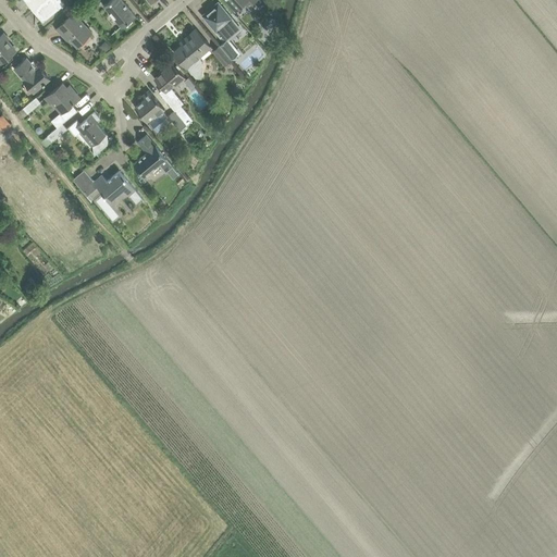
[(24,0),(44,22),(51,15),(65,3),(61,0),(24,0)]
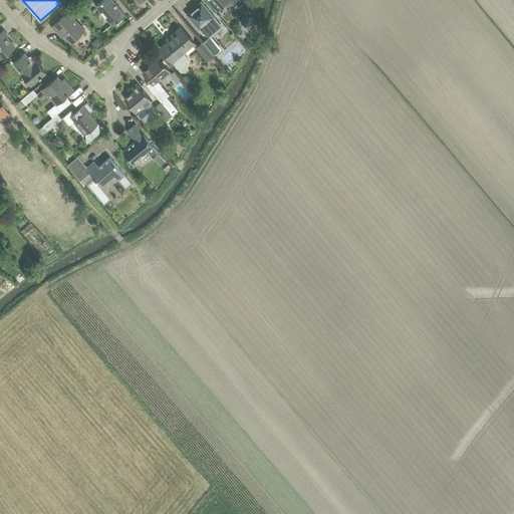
[(112,25),(124,14),(112,0),(101,0),(96,5),(112,25)]
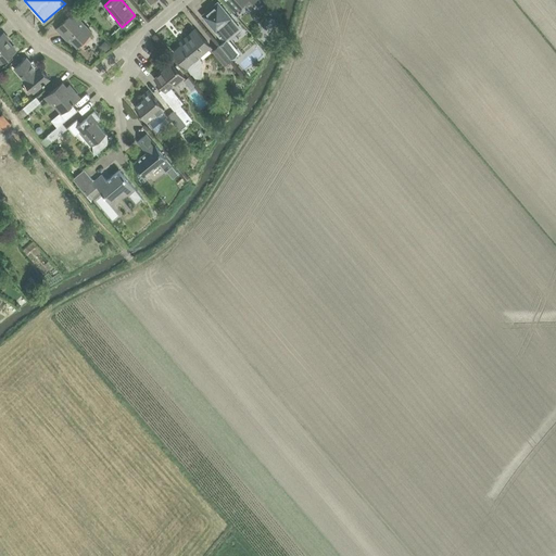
[(227,0),(236,10),(244,1),(251,9),(261,1),(258,0),(227,0)]
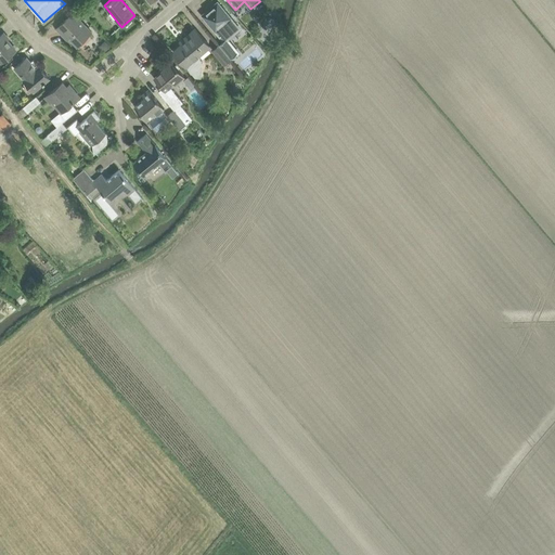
[(207,11),(202,15),(223,41),(219,44),(230,59),(236,53),(226,40),(231,35),(239,28),(218,2),(210,8),(210,10),(209,11),(207,11)]
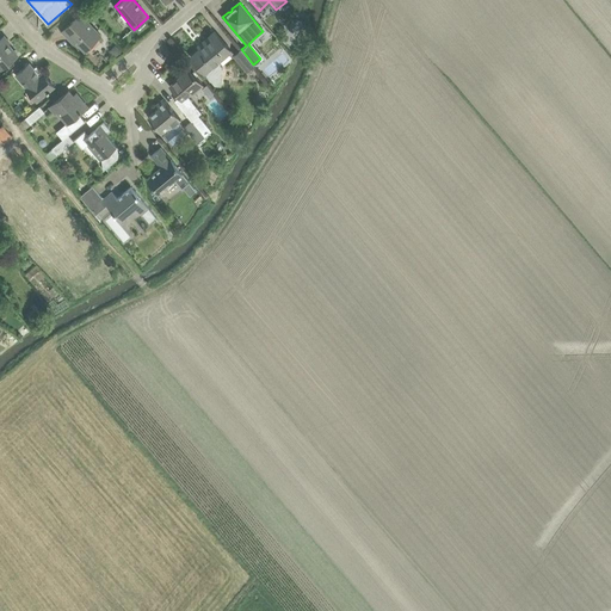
[(85,50),(100,35),(93,26),(86,20),(88,18),(82,11),(71,23),(62,31),(69,38),(72,36),(85,50)]
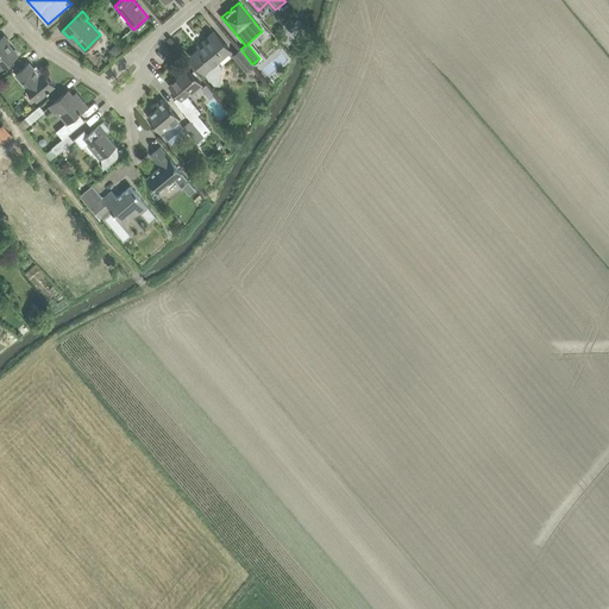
[(190,56),(198,66),(203,73),(214,85),(220,86),(223,64),(219,61),(231,50),(223,41),(214,31),(202,42),(205,45),(190,56)]
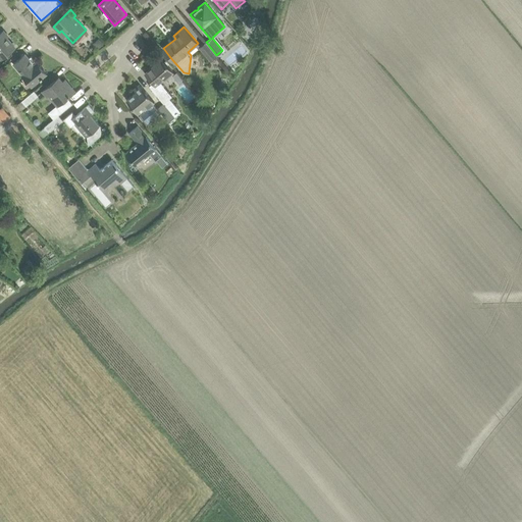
[(0,33),(0,56),(2,58),(7,54),(15,47),(2,32),(0,33)]
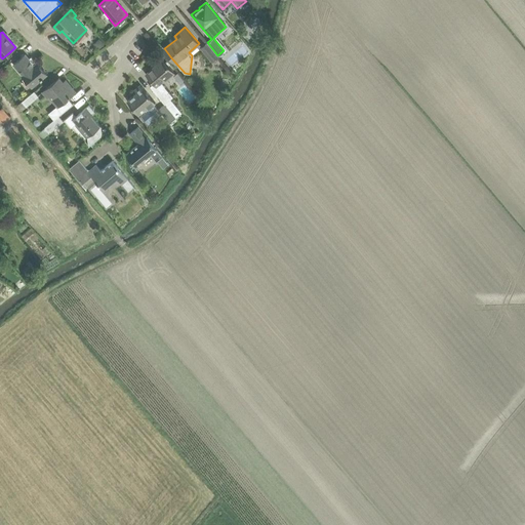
[(207,42),(201,47),(211,62),(218,55),(217,55),(207,42)]
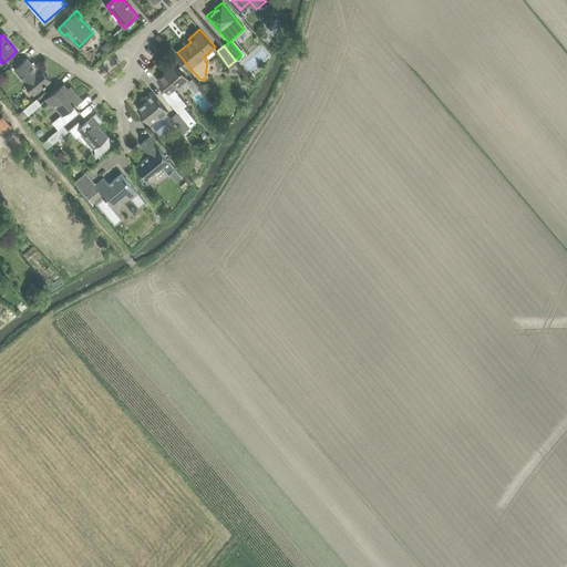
[(24,81),(34,93),(50,80),(40,68),(37,70),(27,59),(19,65),(14,69),(24,81)]
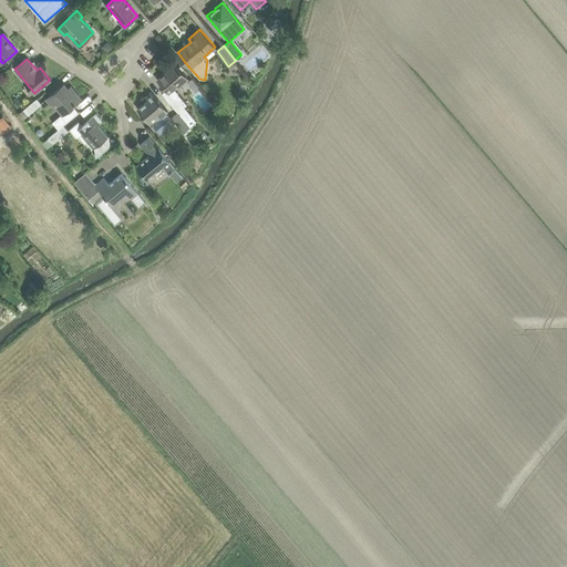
[(176,64),(158,80),(165,88),(166,90),(162,93),(169,103),(177,112),(184,106),(186,104),(174,89),(178,85),(179,86),(188,80),(183,73),(176,64)]
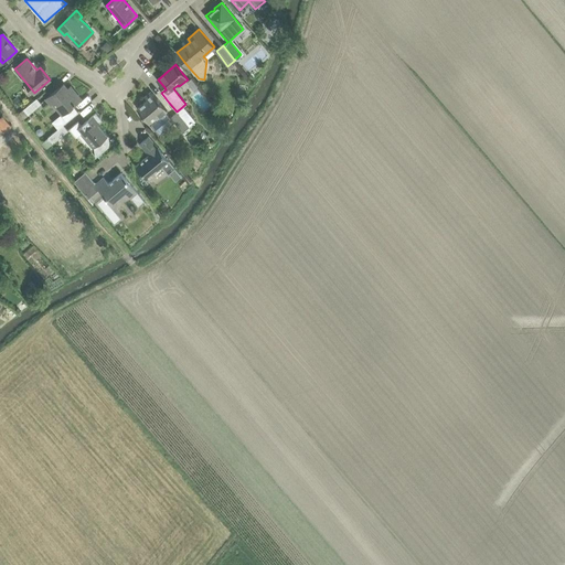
[(55,91),(46,98),(51,104),(53,103),(63,114),(60,116),(65,123),(78,112),(73,105),(74,104),(81,98),(74,91),(72,93),(67,88),(64,84),(55,91)]
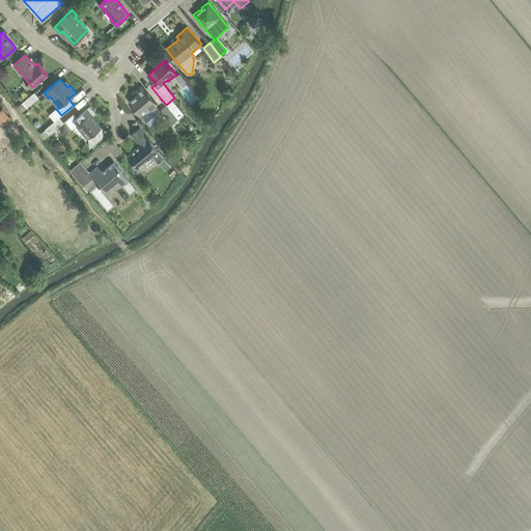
[(129,102),(141,117),(149,110),(158,104),(149,93),(142,85),(136,91),(138,93),(129,102)]
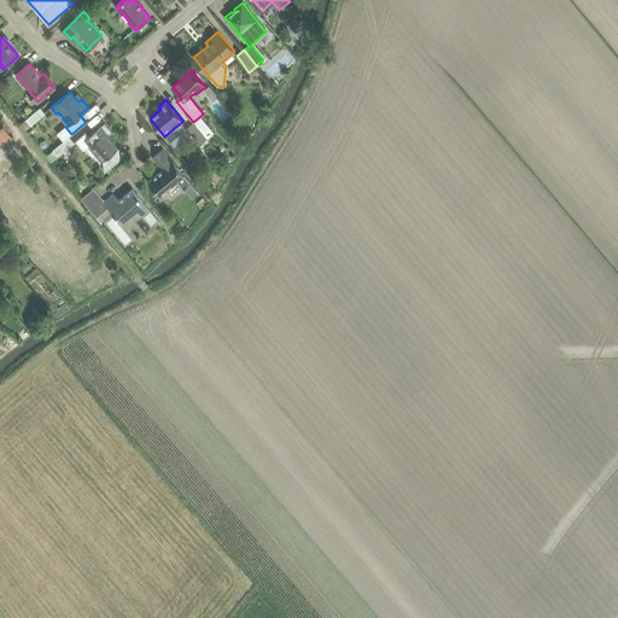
[(40,108),(25,120),(30,126),(31,126),(46,114),(40,108)]
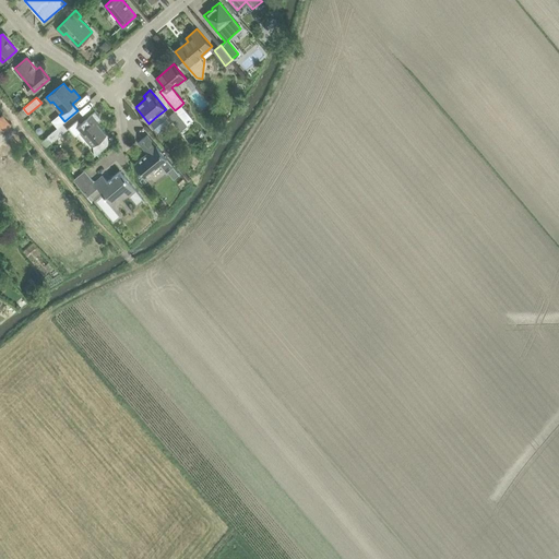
[(181,105),(175,110),(188,126),(191,121),(193,120),(181,105)]
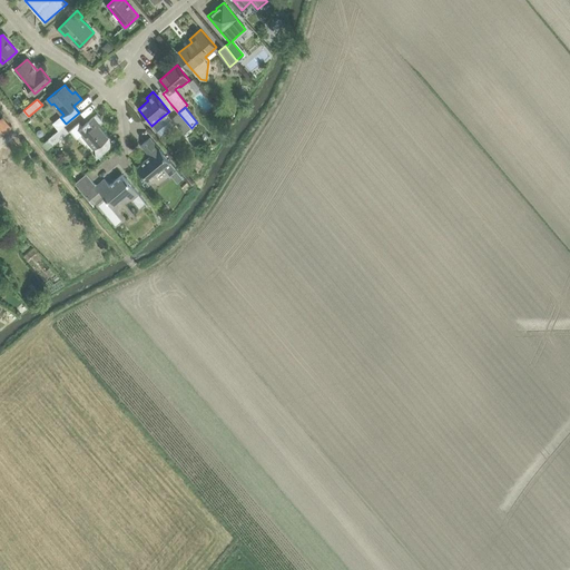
[(178,112),(172,118),(184,134),(192,128),(178,112)]
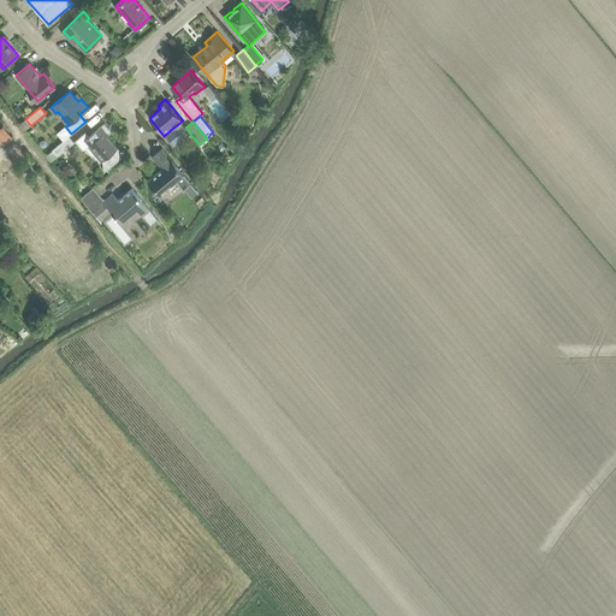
[(81,137),(77,140),(84,149),(88,147),(101,163),(102,160),(105,167),(105,170),(104,171),(105,172),(107,170),(111,167),(118,160),(119,159),(119,158),(118,152),(118,149),(118,148),(107,136),(112,131),(105,123),(89,136),(86,132),(81,137)]
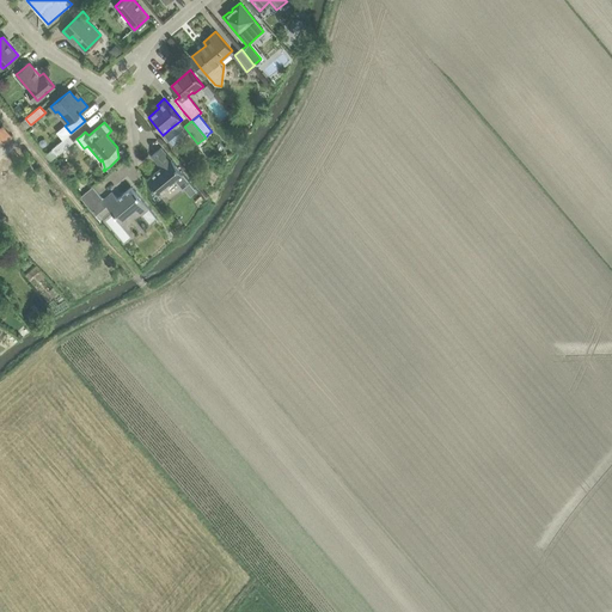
[(0,140),(4,145),(12,136),(1,124),(0,126),(0,140)]
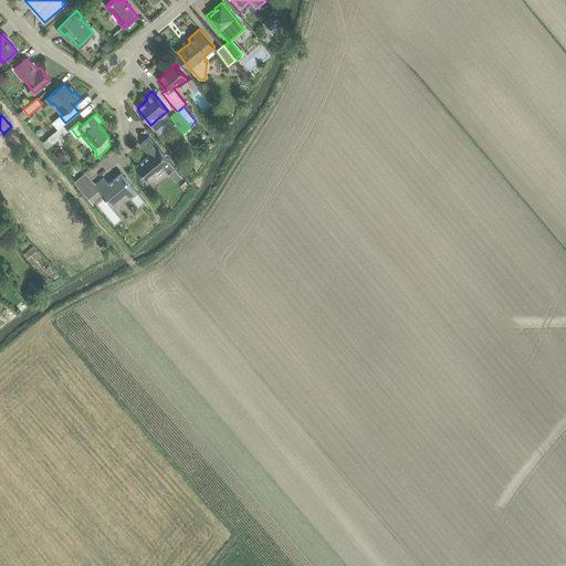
[(63,125),(49,137),(53,144),(69,130),(63,125)]
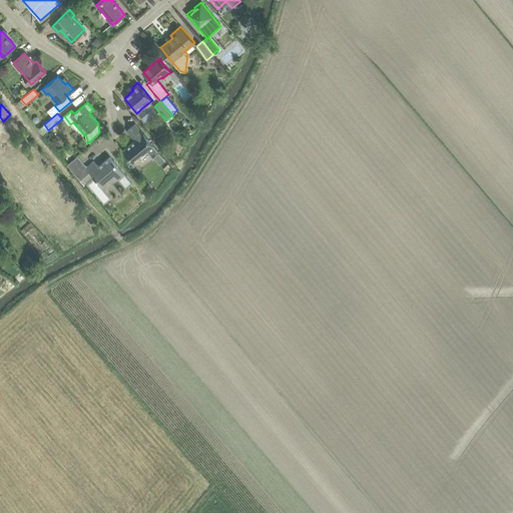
[(146,150),(151,156),(153,155),(159,163),(164,159),(153,145),(141,131),(135,123),(127,130),(132,137),(134,135),(137,138),(123,150),(129,158),(132,162),(146,150)]
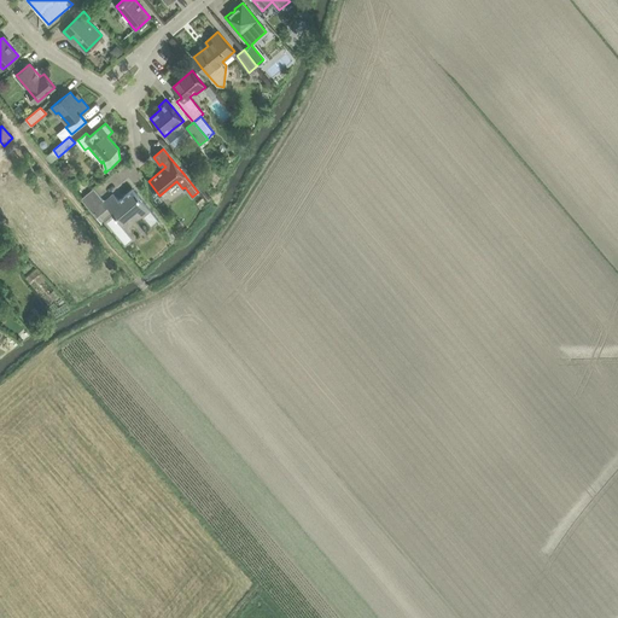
[(94,188),(82,198),(97,216),(109,207),(111,211),(122,222),(138,209),(144,216),(151,210),(140,198),(133,188),(118,200),(114,193),(105,202),(94,188)]
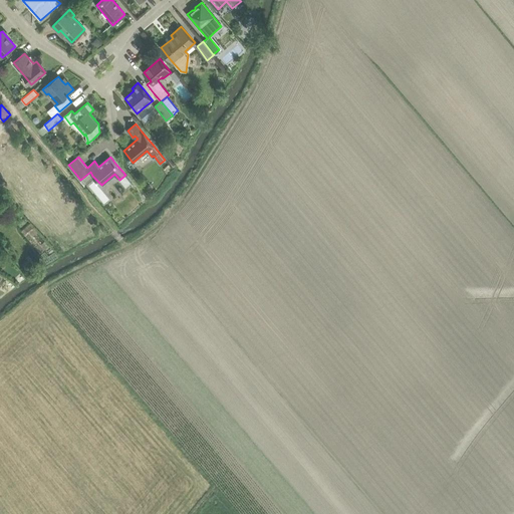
All buildings are outlined.
